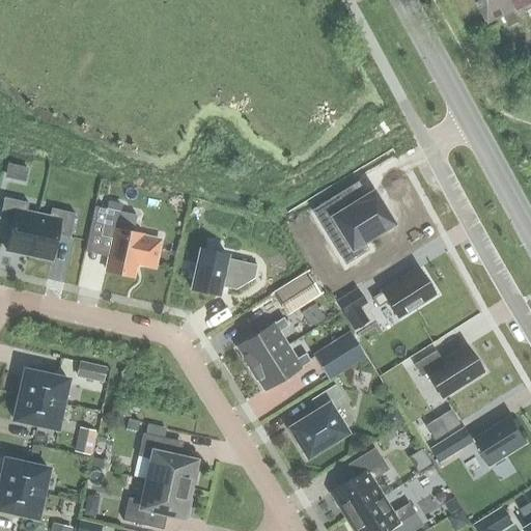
[(530,0),(474,0),(487,25),(502,18),(508,28),(519,23),(515,18),(530,9),(530,0)]
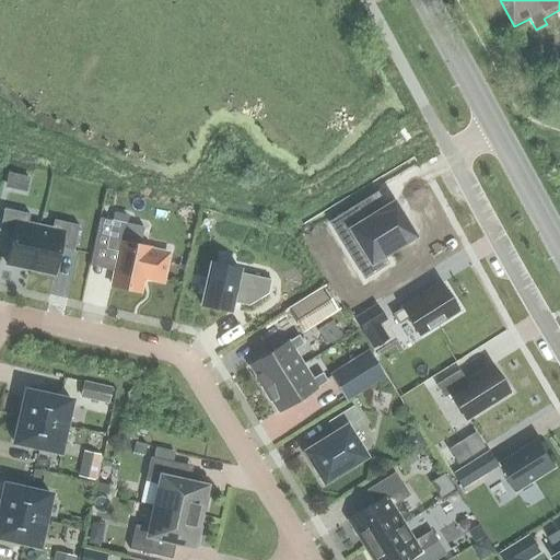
[(9,173),(6,188),(25,191),(28,177),(9,173)]
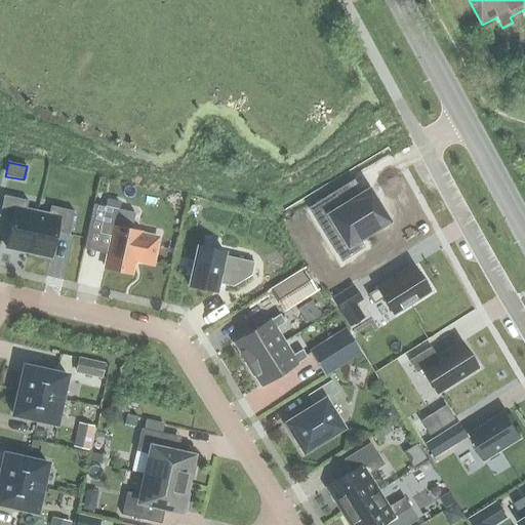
[(345,188),(311,209),(331,243),(341,237),(348,245),(356,240),(385,221),(386,224),(387,223),(376,206),(367,193),(362,196),(353,201),(353,200),(351,201),(345,191),(347,190),(345,188)]
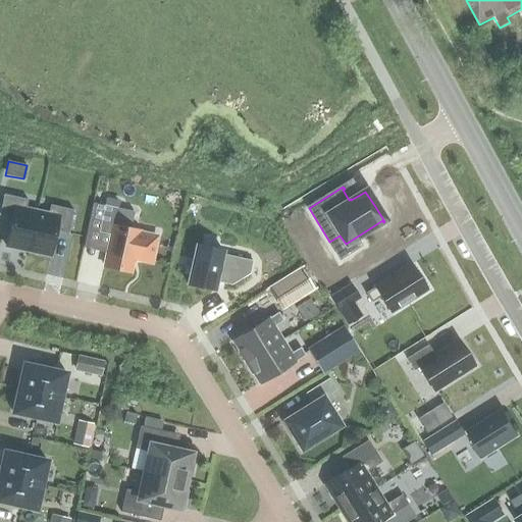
[(25,200),(1,195),(0,200),(0,216),(9,218),(3,246),(27,251),(35,212),(23,210),(25,200)]
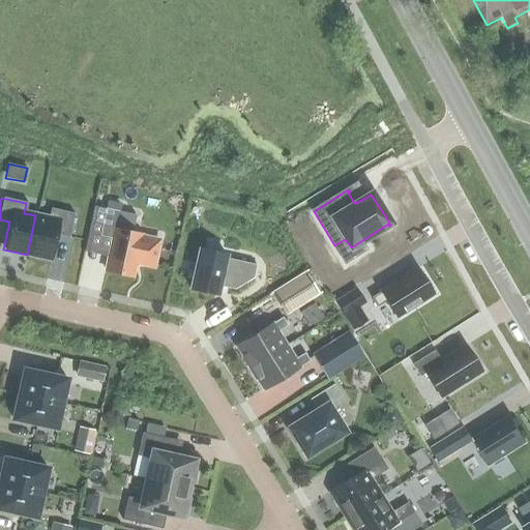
[(94,207),(89,234),(112,239),(105,271),(131,276),(135,263),(152,267),(158,241),(140,237),(141,235),(131,233),(135,215),(119,212),(105,209),(94,207)]
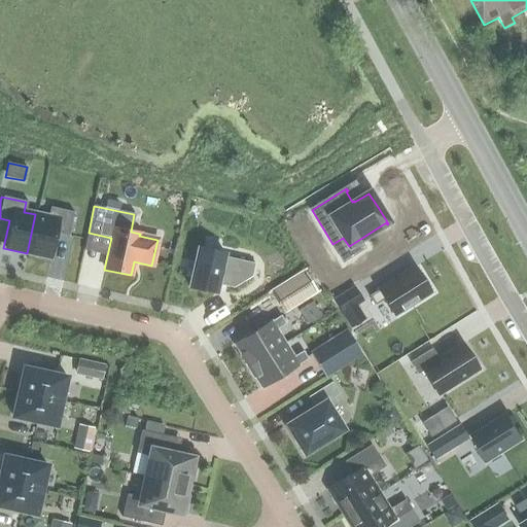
[(56,234),(68,237),(73,212),(49,207),(47,217),(36,214),(28,253),(50,258),(56,234)]
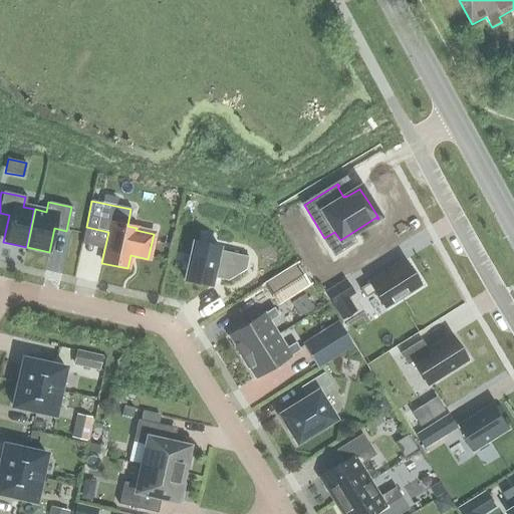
[(192,241),(184,280),(210,286),(212,277),(227,281),(245,270),(248,257),(218,250),(219,247),(192,241)]
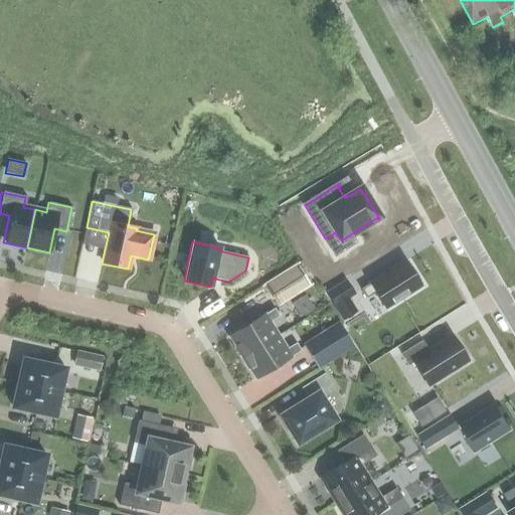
[(420,286),(405,262),(360,290),(365,299),(374,293),(384,309),(420,286)]
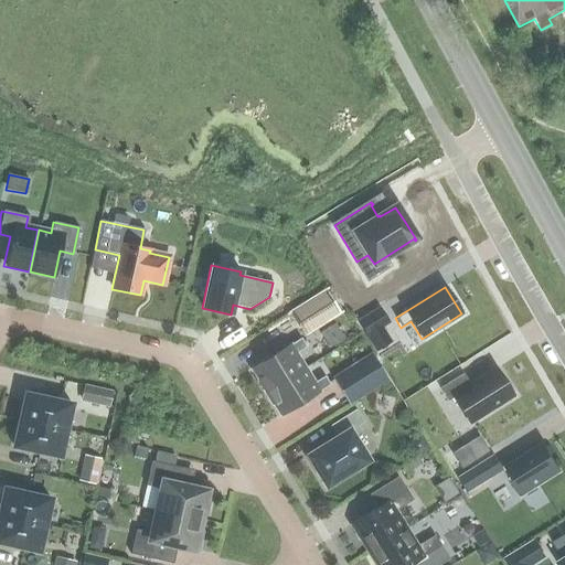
[(326,292),(290,313),(304,334),(338,312),(326,292)]
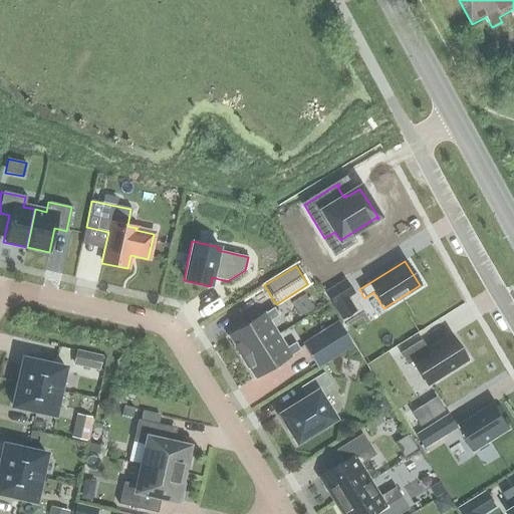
[(324,292),(341,319),(354,311),(346,298),(353,294),(344,279),(324,292)]
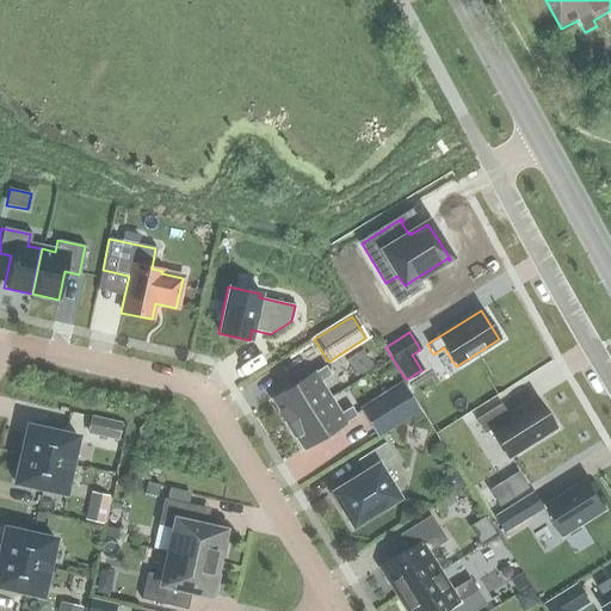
[(356,376),(371,366),(362,350),(345,360),(356,376)]
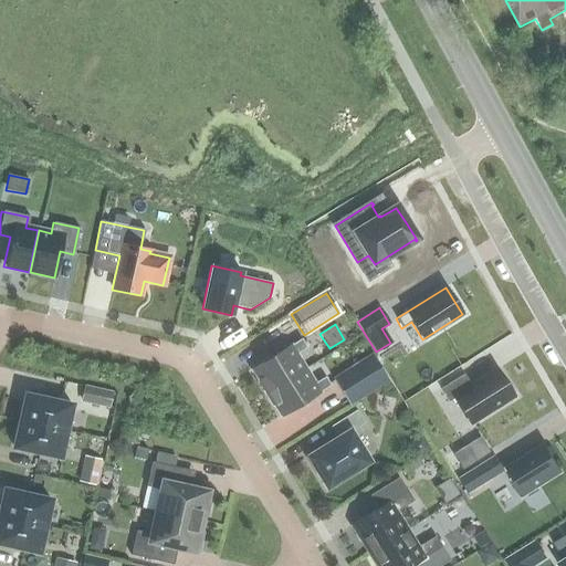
[(301,339),(252,369),(259,380),(257,383),(264,395),(304,369),(295,355),(306,348),(301,339)]
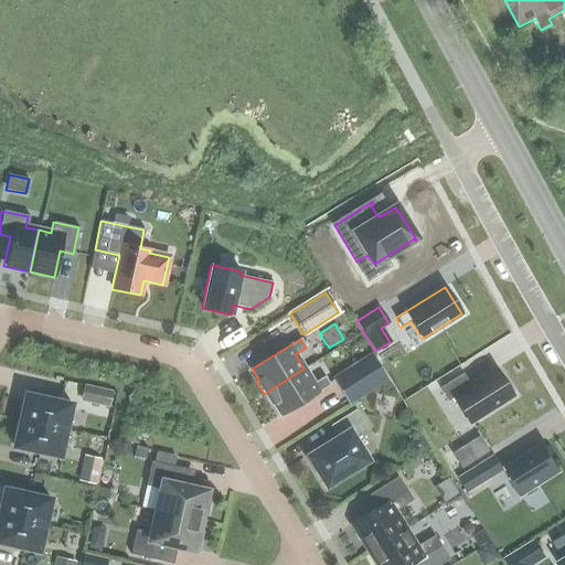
[(339,390),(348,403),(386,379),(372,355),(361,363),(368,372),(339,390)]
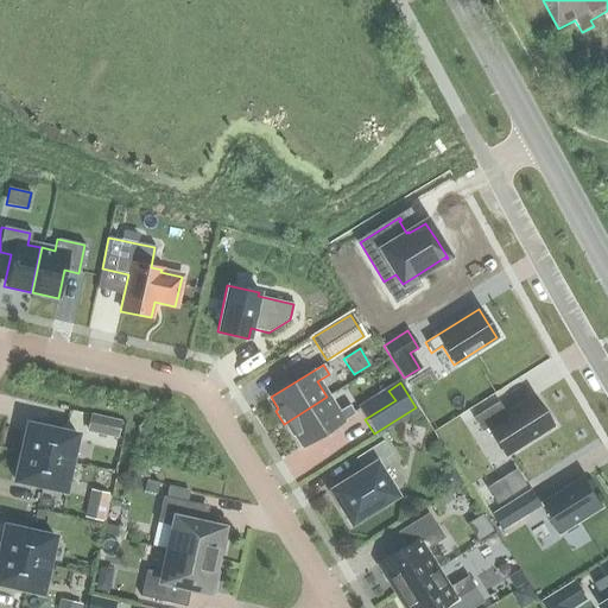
[(295,435),(302,448),(355,415),(348,405),(336,412),(327,397),(284,424),(292,436),(295,435)]
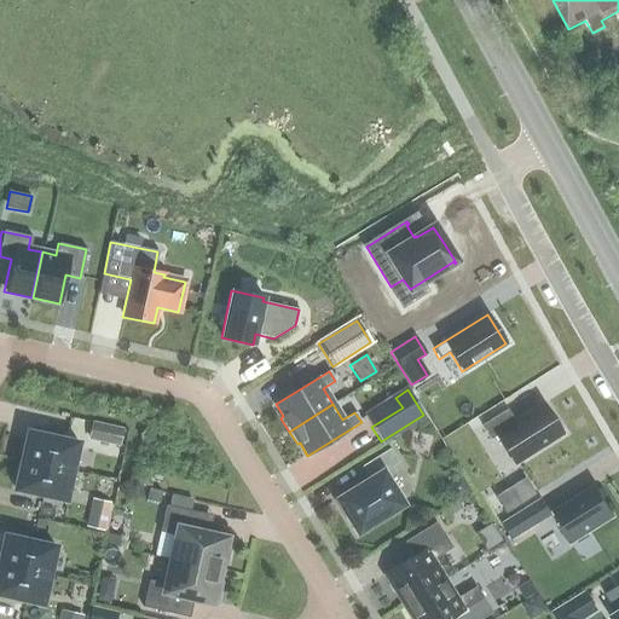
[(481,426),(490,440),(496,437),(513,464),(562,434),(543,404),(514,422),(507,410),(481,426)]
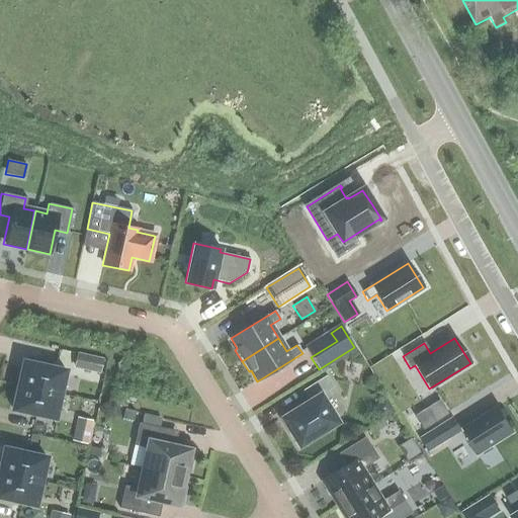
[(76,368),(99,373),(102,359),(100,359),(79,354),(76,368)]
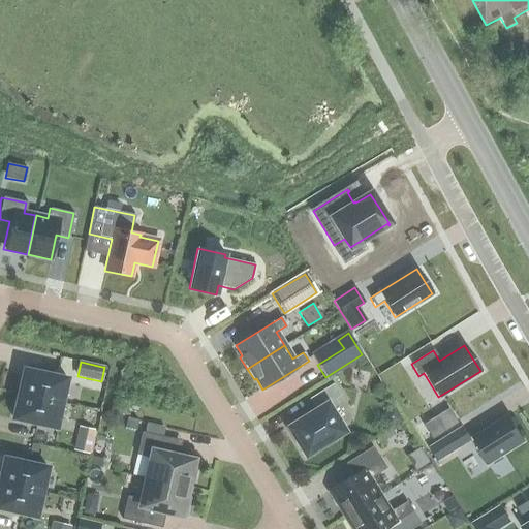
[(66,378),(23,369),(18,394),(61,403),(66,378)]
